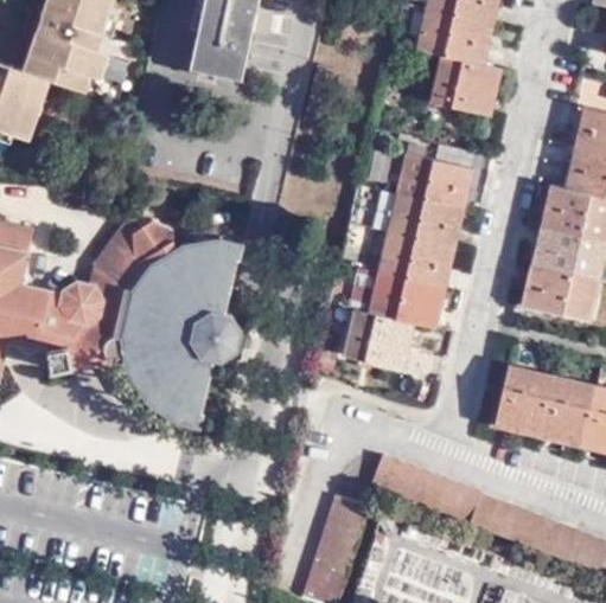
[(10,68),(4,65),(0,81),(0,92),(32,96),(49,98),(53,81),(74,87),(90,0),(49,0),(44,15),(46,17),(44,25),(42,31),(40,30),(26,70),(18,68),(11,65),(10,68)]
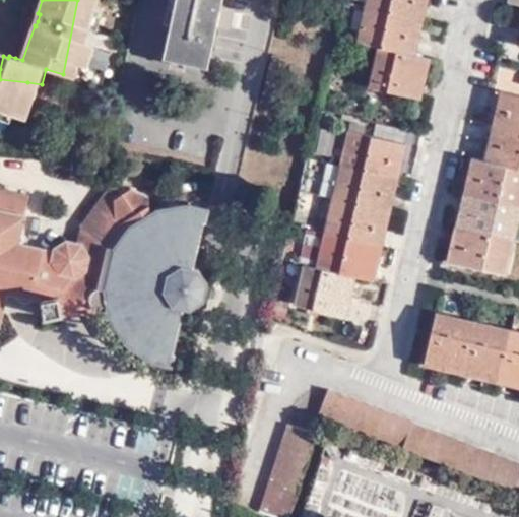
[(77,0),(63,74),(75,78),(80,63),(87,44),(91,30),(88,29),(95,7),(98,0),(77,0)]
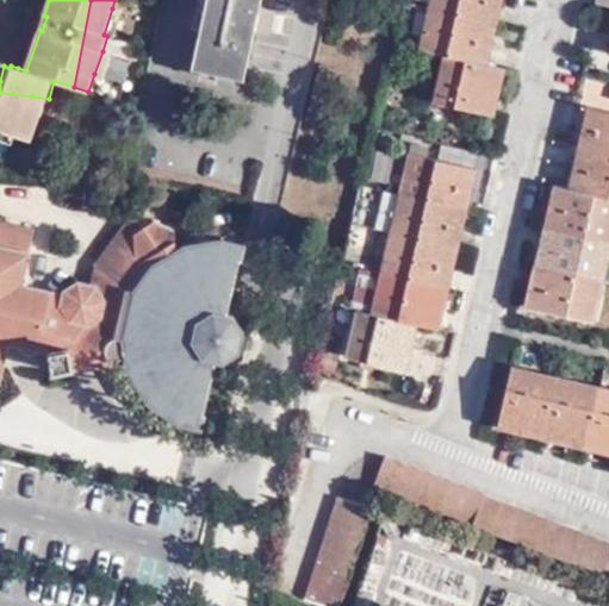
[(199,0),(185,63),(243,77),(254,27),(263,29),(266,18),(268,6),(261,5),(261,0),(199,0)]
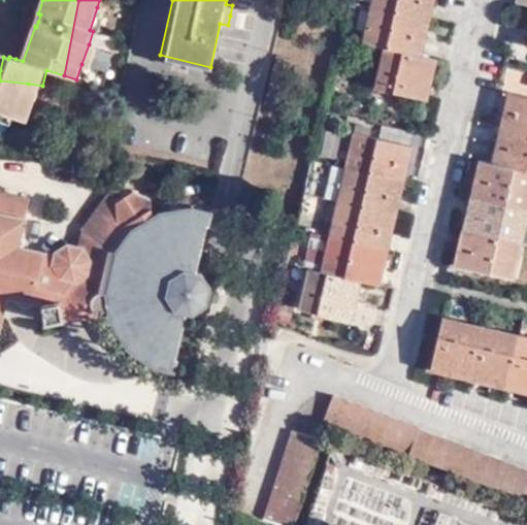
[(420,56),(432,0),(371,0),(362,42),(383,47),(372,87),(425,101),(436,61),(420,56)]
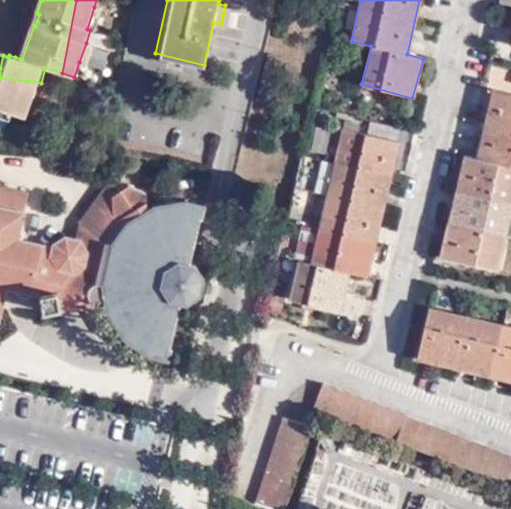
[(510,0),(498,0),(498,2),(510,5),(510,33),(508,45),(510,45),(510,0)]
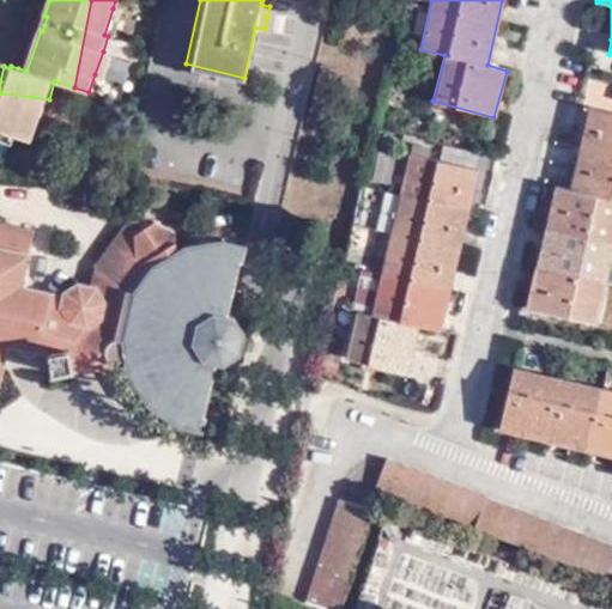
[(122,12),(113,8),(104,35),(108,36),(114,36),(122,12)]
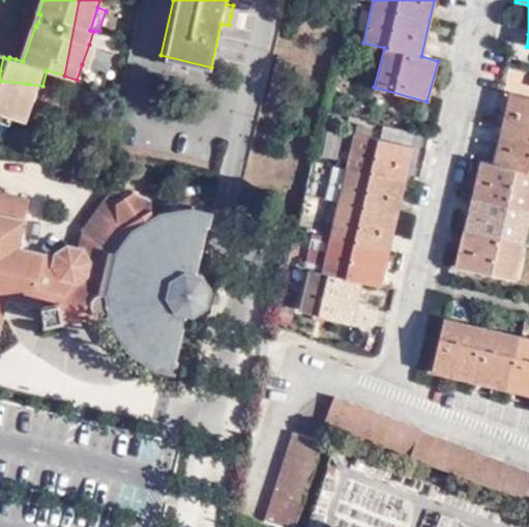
[(89,45),(82,64),(91,68),(98,48),(89,45)]
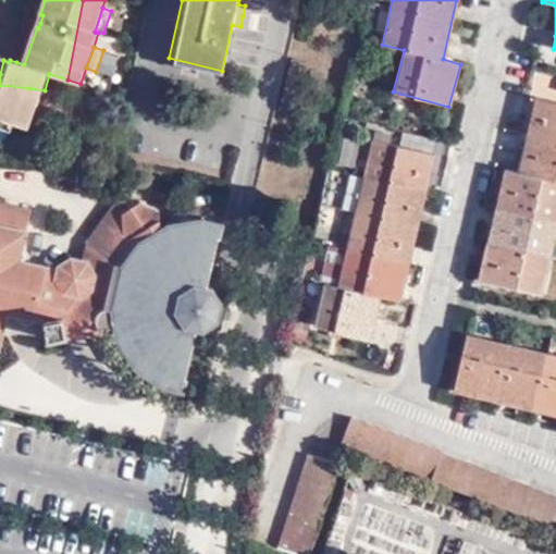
[(0,117),(10,120),(17,123),(29,88),(0,85),(0,117)]
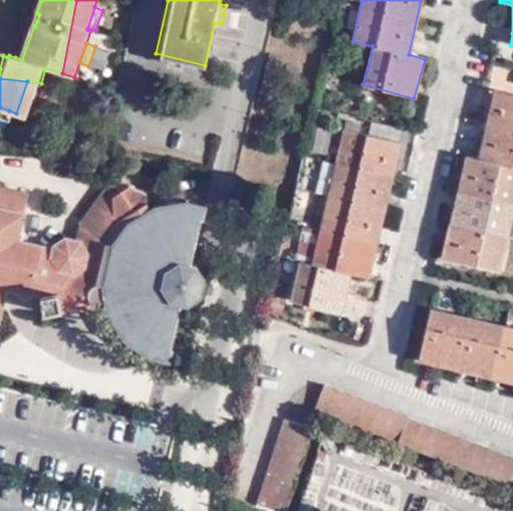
[(41,83),(27,81),(16,113),(29,117),(41,83)]
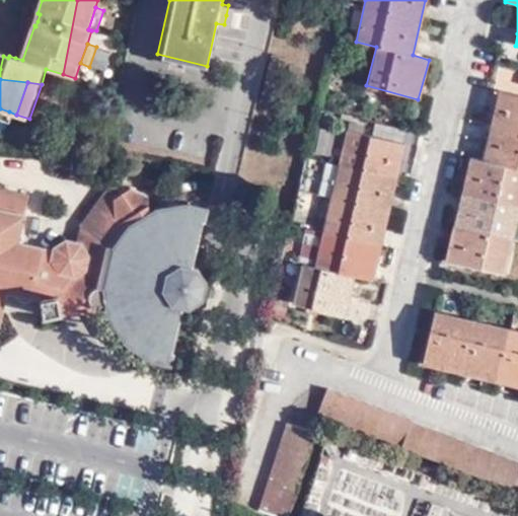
[(517,95),(500,91),(481,160),(469,157),(443,261),(500,277),(517,207),(517,95)]
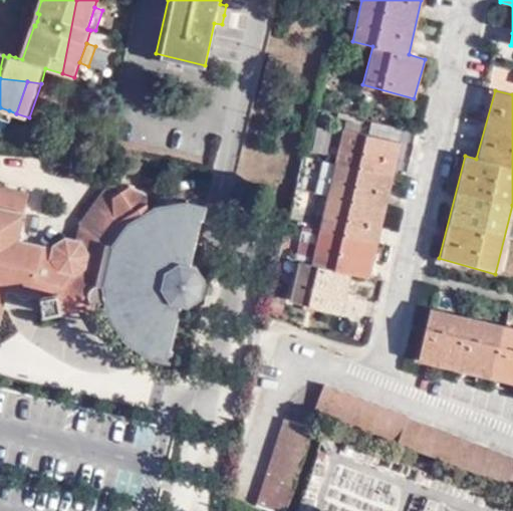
[(9,110),(0,107),(0,118),(6,120),(9,110)]
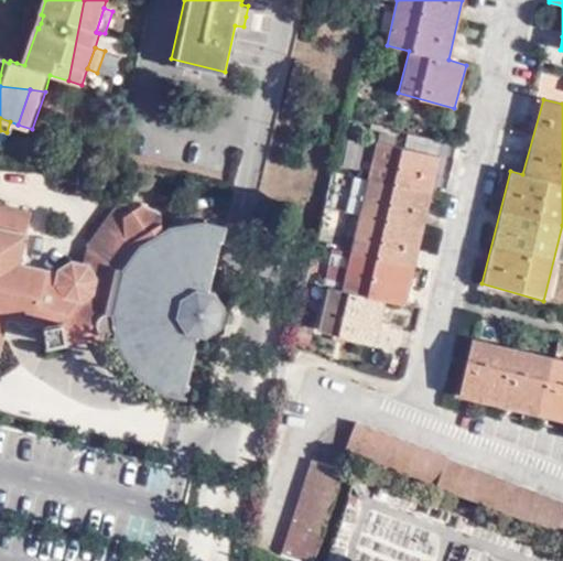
[(379,142),(369,181),(360,216),(342,290),(327,286),(317,330),(375,345),(386,301),(405,306),(442,159),(379,142)]
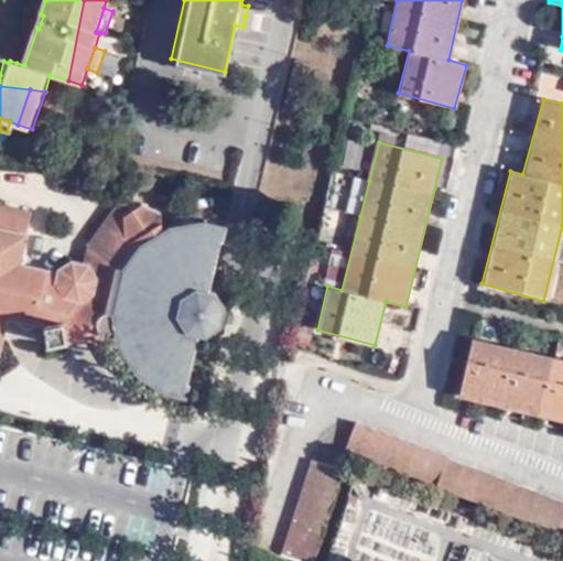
[(360,216),(369,181),(357,179),(349,213),(360,216)]
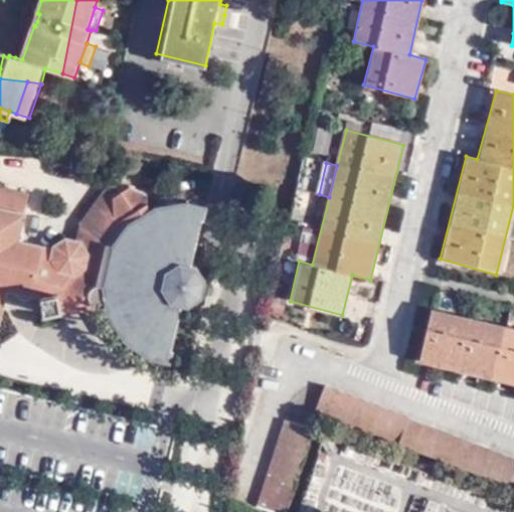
[(0,318),(7,288),(42,298),(46,312),(61,310),(62,308),(91,302),(92,305),(107,302),(108,310),(107,312),(110,314),(125,337),(125,340),(150,356),(149,359),(155,359),(169,362),(172,352),(170,351),(182,304),(189,306),(202,297),(206,281),(198,267),(191,266),(205,219),(207,219),(210,208),(191,203),(189,201),(185,203),(160,207),(157,206),(154,210),(149,211),(148,194),(132,186),(126,189),(124,187),(122,189),(112,183),(80,225),(90,231),(82,241),(77,241),(75,239),(67,238),(55,245),(53,249),(19,240),(25,212),(1,207),(5,189),(0,187),(0,318)]
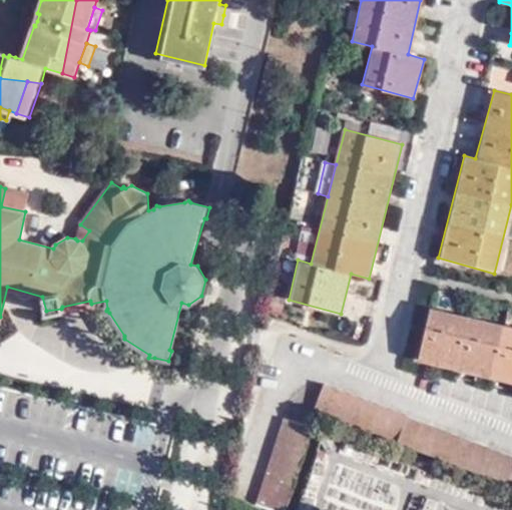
[(511,330),(427,308),(415,358),(511,384),(511,330)]
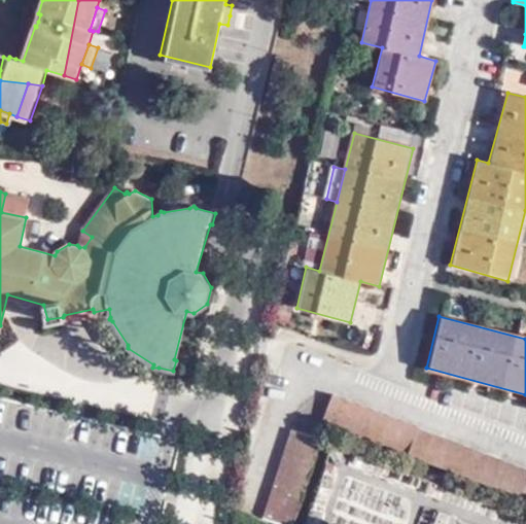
[(525,499),(525,470),(423,431),(329,392),(322,419),(525,499)]
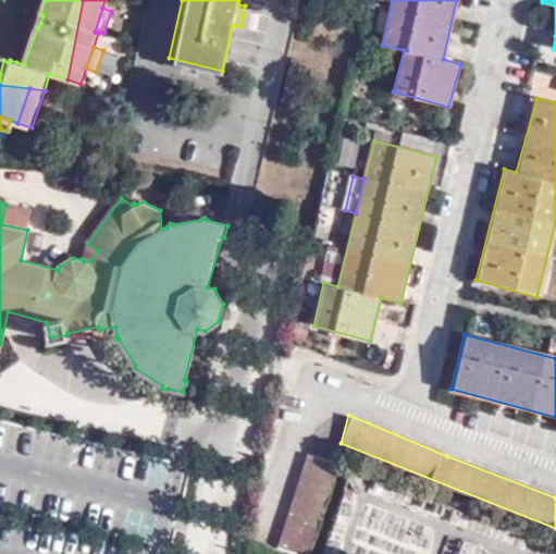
[(312,553),(336,467),(306,455),(274,548),(292,553),(312,553)]
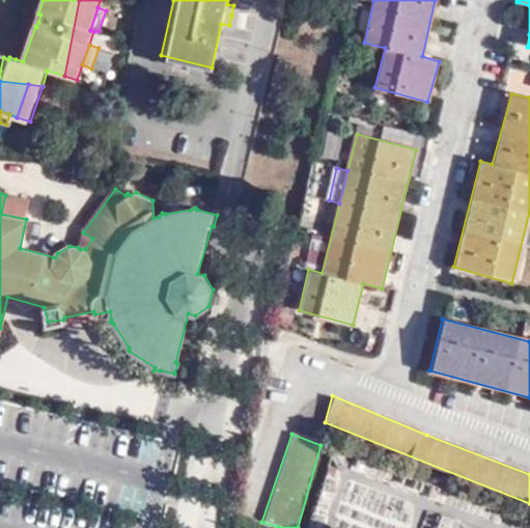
[(442,527),(444,521),(422,515),(419,527),(442,527)]
